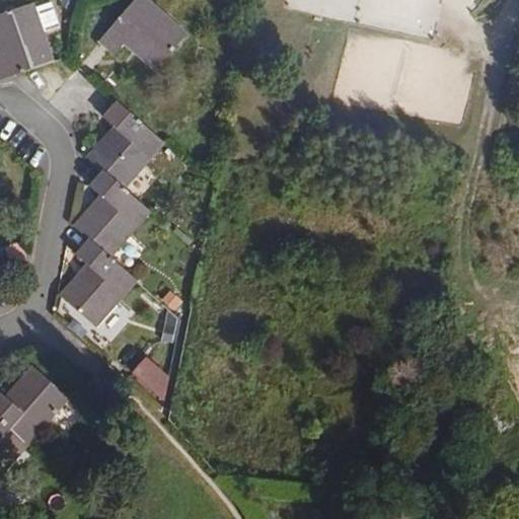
[(148,0),(134,0),(98,42),(114,55),(124,44),(156,71),(189,33),(148,0)]
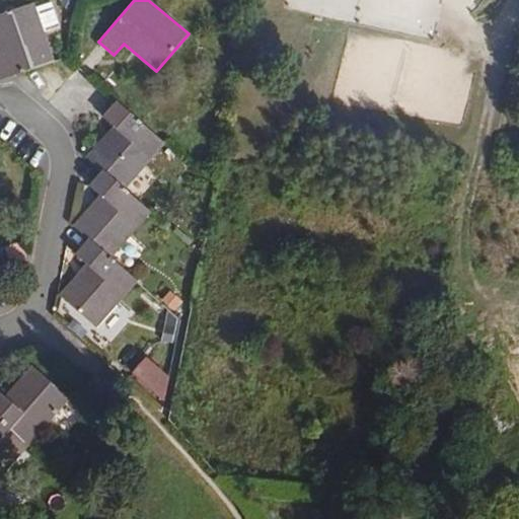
[(46,27),(59,23),(52,2),(39,7),(46,27)]
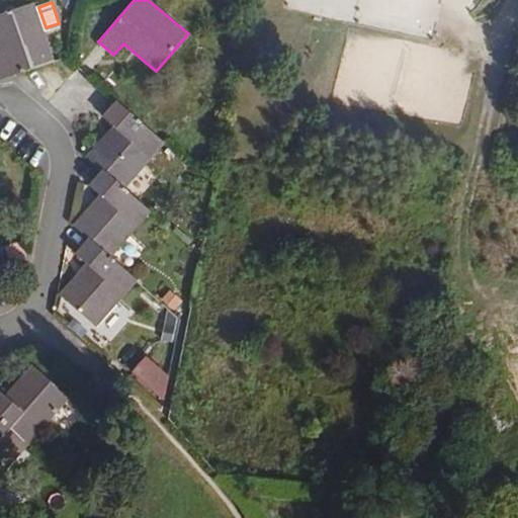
[(0,80),(52,64),(32,4),(0,14),(0,80)]
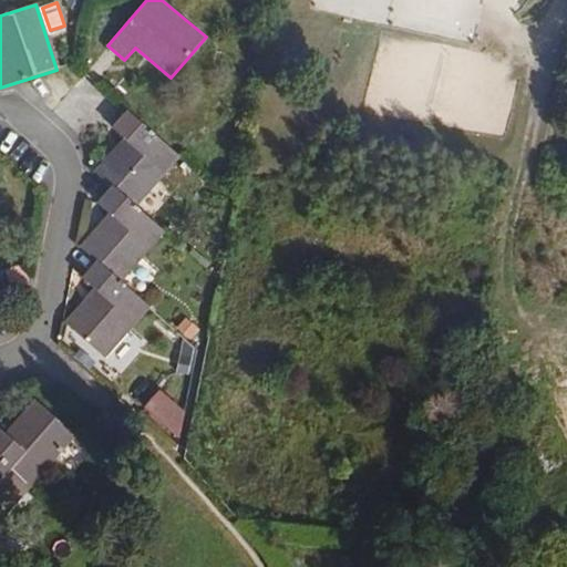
[(120,285),(164,234),(136,209),(178,161),(127,115),(112,131),(124,142),(96,174),(113,189),(98,206),(109,216),(79,249),(94,263),(79,279),(91,289),(61,322),(102,358),(146,308),(120,285)]
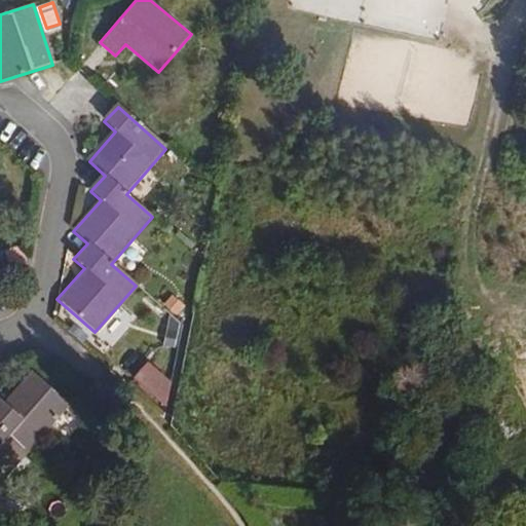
[(14,248),(5,252),(12,272),(24,270),(26,256),(14,248)]
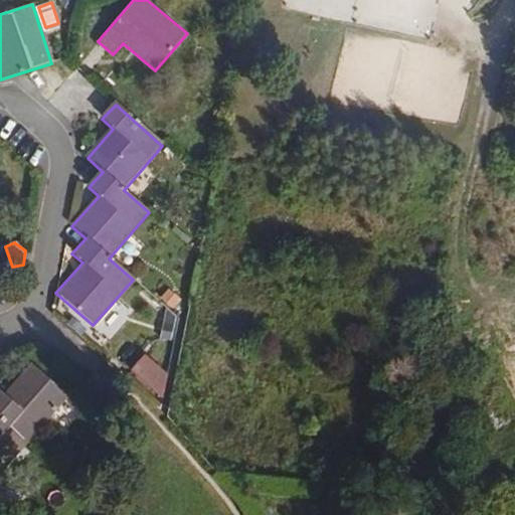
[(134,372),(161,391),(173,374),(146,355),(134,372)]
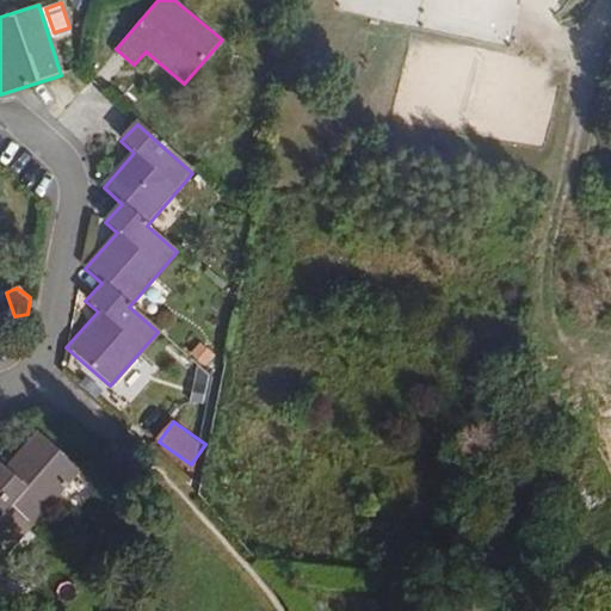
[(0,568),(82,476),(37,437),(5,475),(0,470),(0,568)]
